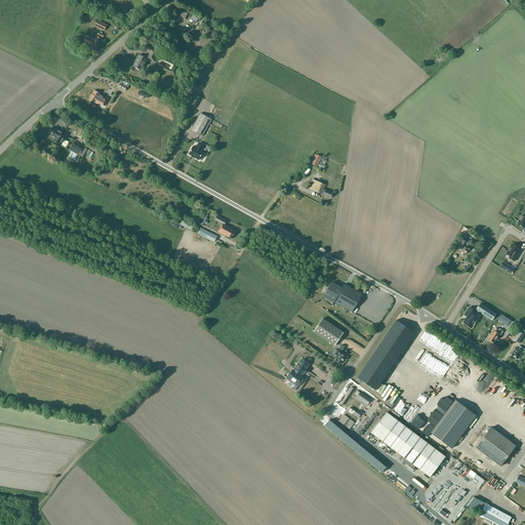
[(180,9),(177,14),(186,19),(189,13),(180,9)]
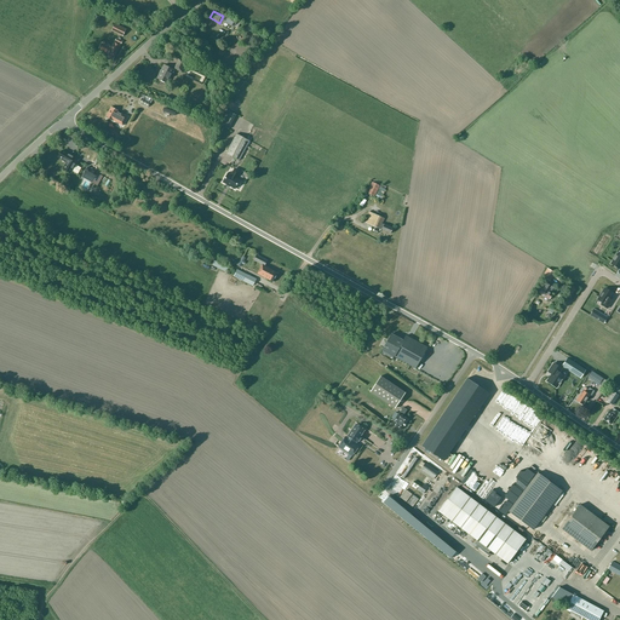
[(237,21),(229,16),(225,22),(234,27),(237,21)]
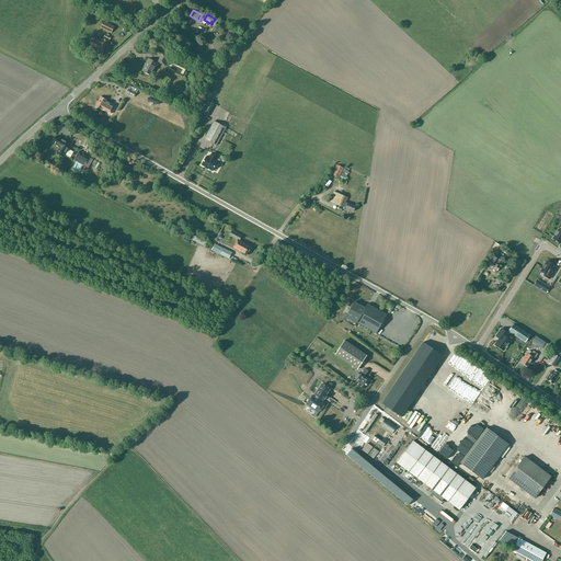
[(104,21),(101,29),(111,33),(114,26),(104,21)]
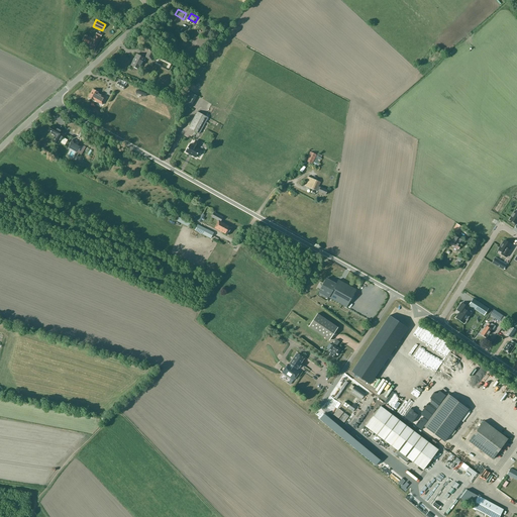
[(84,36),(82,40),(89,44),(88,45),(90,46),(89,47),(94,49),(95,47),(101,36),(102,34),(97,31),(93,38),(87,35),(86,37),(84,36)]
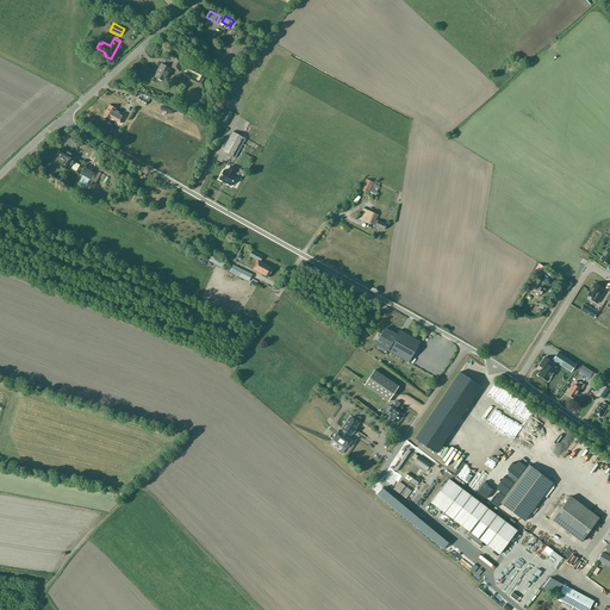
[(176,58),(172,67),(179,70),(184,62),(176,58)]
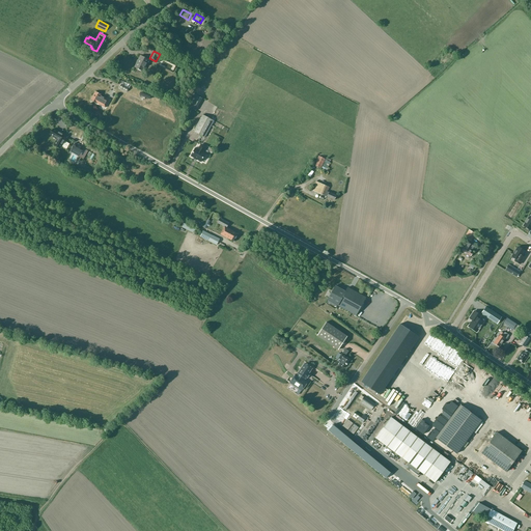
[(145,67),(147,63),(148,64),(149,60),(140,56),(135,67),(144,72),(146,68),(145,67)]
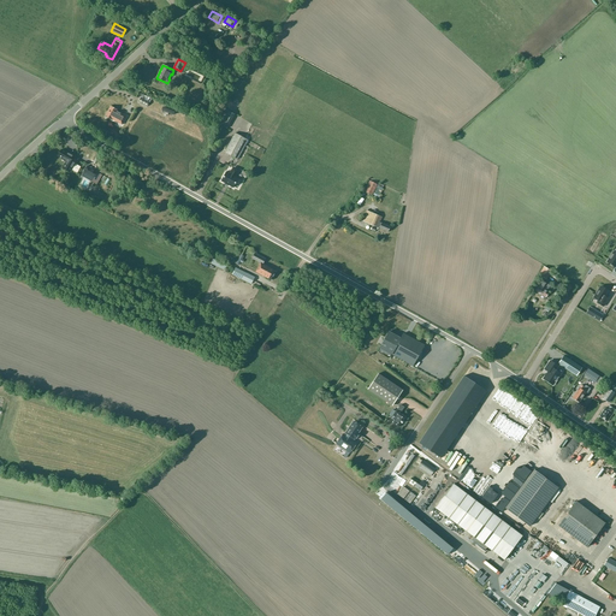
[(152,99),(142,95),(138,102),(147,107),(152,99)]
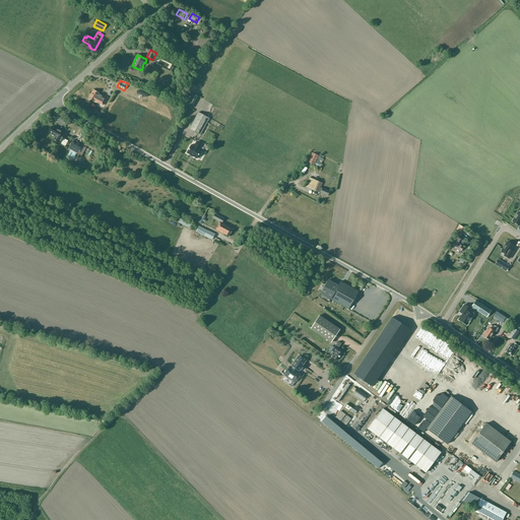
[(103,105),(107,98),(99,93),(100,92),(93,89),(88,98),(94,102),(94,101),(103,105)]
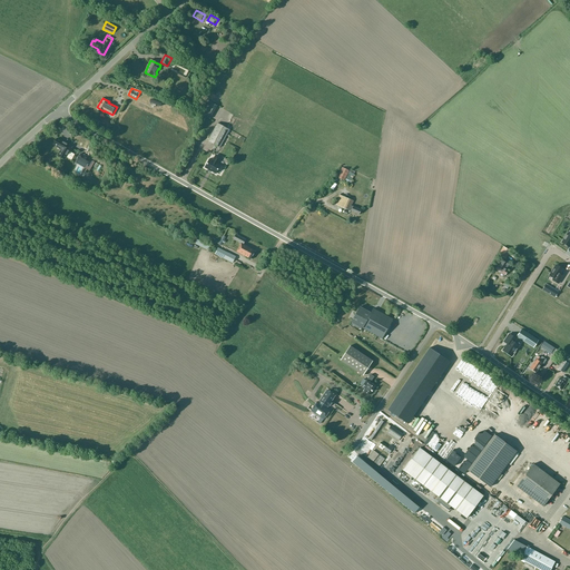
[(205,114),(216,119),(222,107),(210,101),(205,114)]
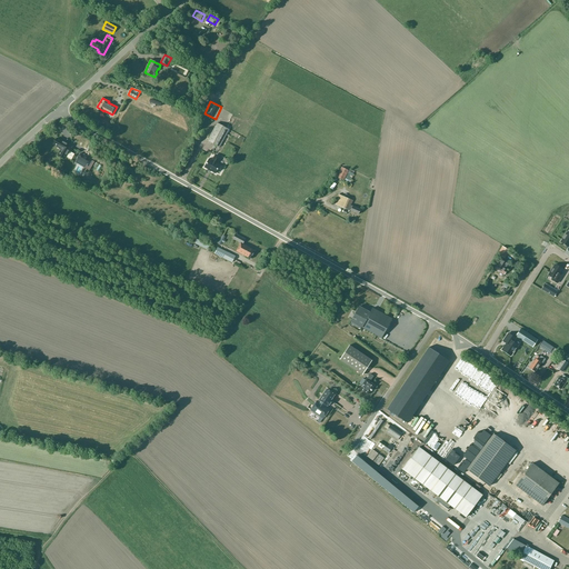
[(229,129),(217,122),(207,140),(219,147),(229,129)]
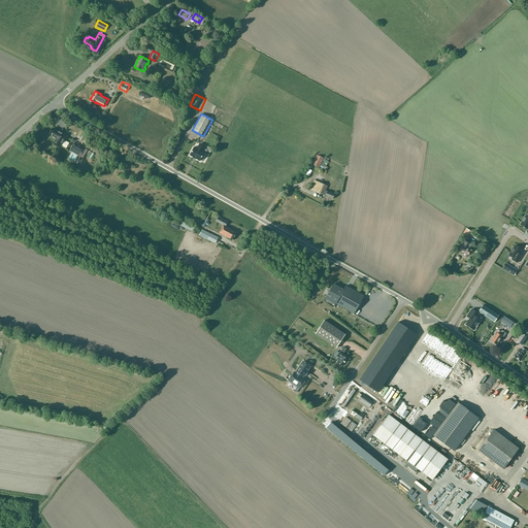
[(57,131),(53,129),(50,134),(54,136),(53,136),(57,138),(54,144),(59,147),(66,136),(57,130),(57,131)]
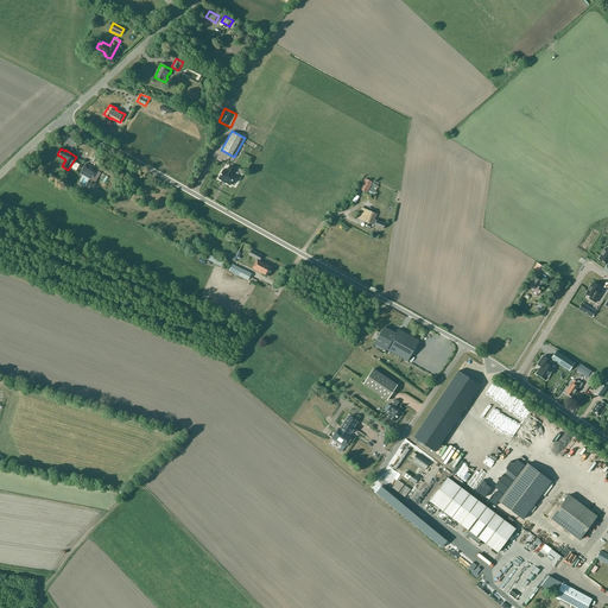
[(90,178),(93,176),(96,170),(86,164),(82,170),(86,172),(83,175),(90,178)]
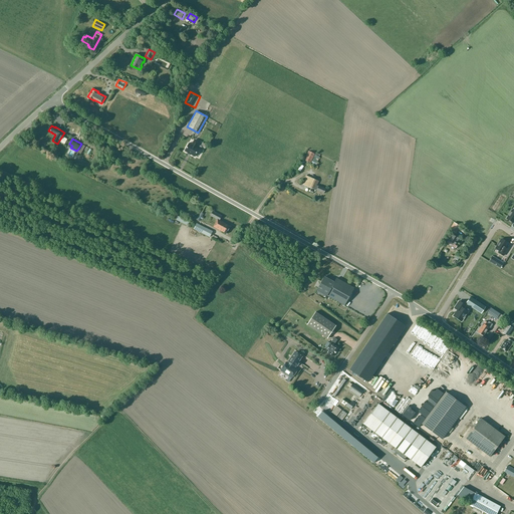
[(194,141),(191,146),(189,144),(185,151),(195,157),(199,150),(196,148),(199,144),(194,141)]
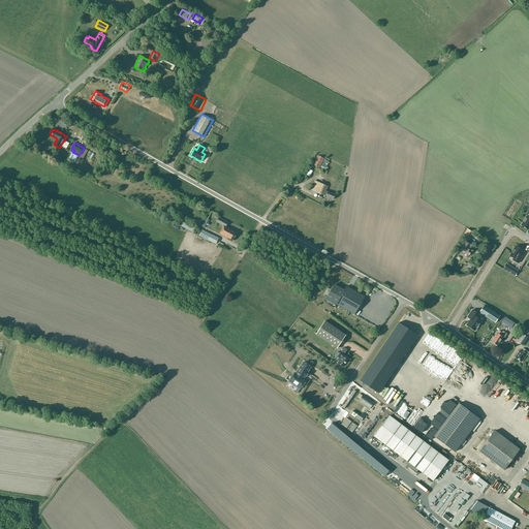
[(317,155),(316,157),(313,164),(319,167),(323,158),(317,155)]
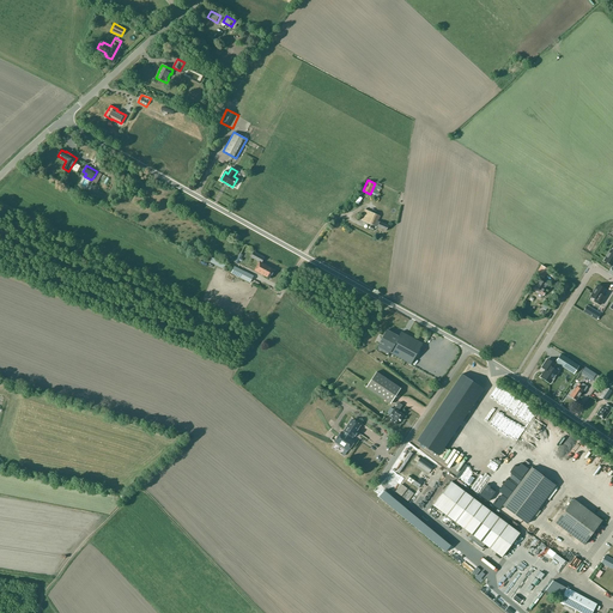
[(371,225),(371,224),(386,231),(388,225),(377,222),(380,216),(365,210),(360,220),(371,225)]
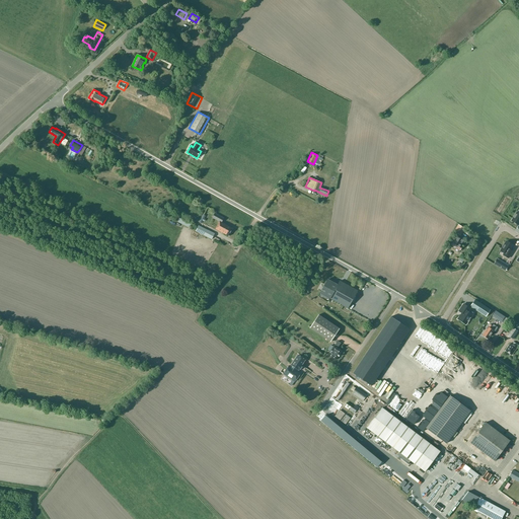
[(221,222),(224,218),(215,213),(212,218),(219,222),(216,228),(223,231),(223,232),(228,235),(231,228),(226,226),(223,224),(223,223),(221,222)]
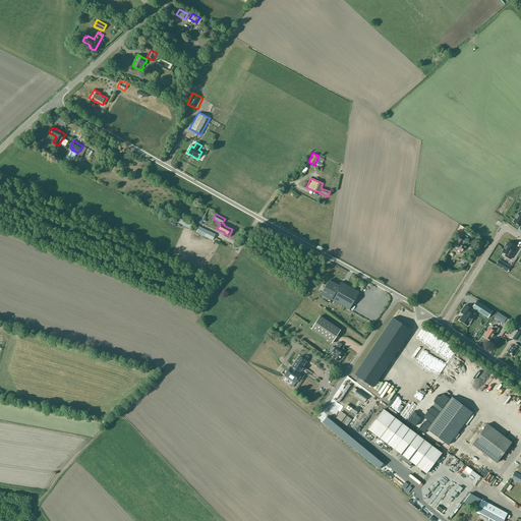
[(177,218),(175,221),(189,228),(191,224),(188,223),(188,222),(180,219),(177,218)]
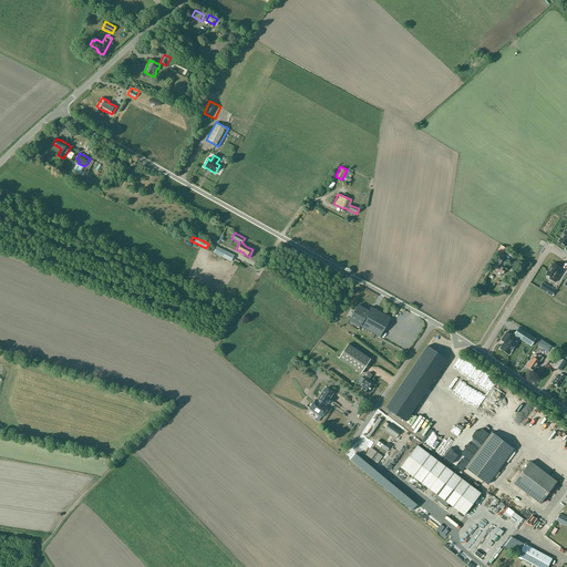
[(496,253),(502,257),(507,249),(501,245),(496,253)]
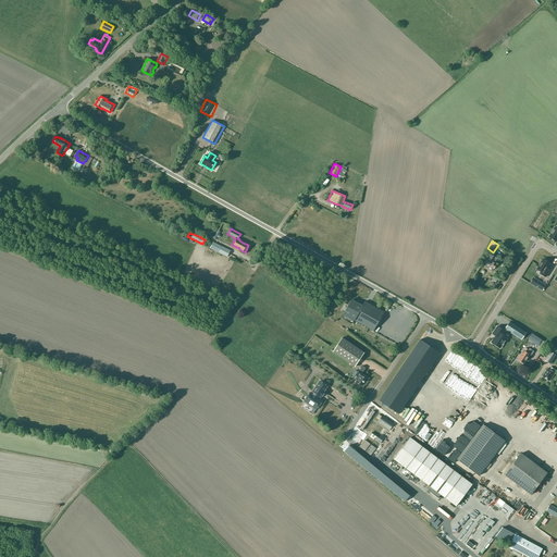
[(210,248),(227,257),(231,251),(213,243),(210,248)]
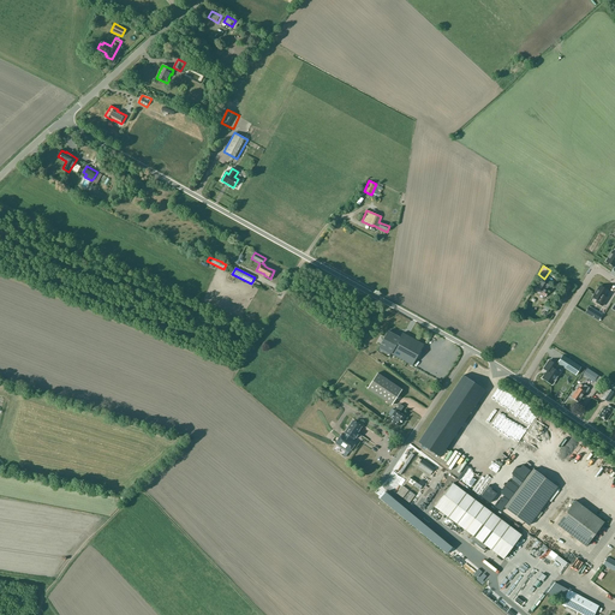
[(541,280),(533,290),(539,293),(538,296),(538,297),(542,299),(543,298),(544,297),(545,297),(548,292),(545,291),(549,285),(541,280)]
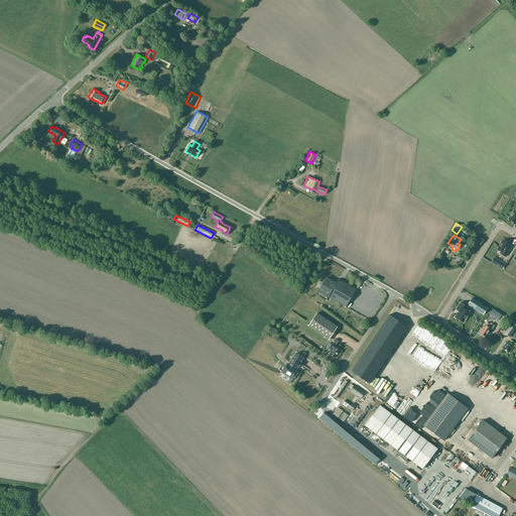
[(503,240),(497,250),(501,252),(500,254),(505,257),(509,250),(506,248),(509,244),(503,240)]
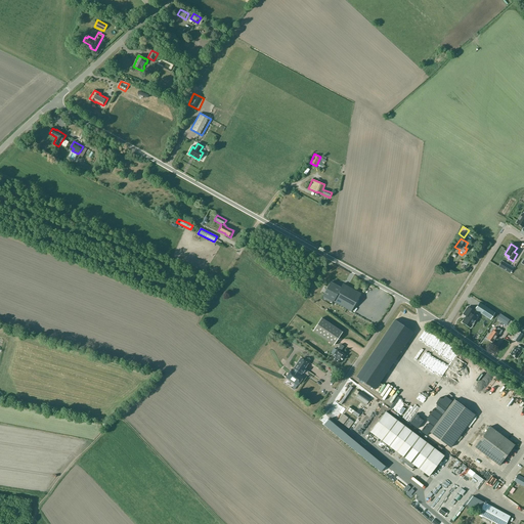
[(498,266),(510,273),(513,268),(501,261),(498,266)]
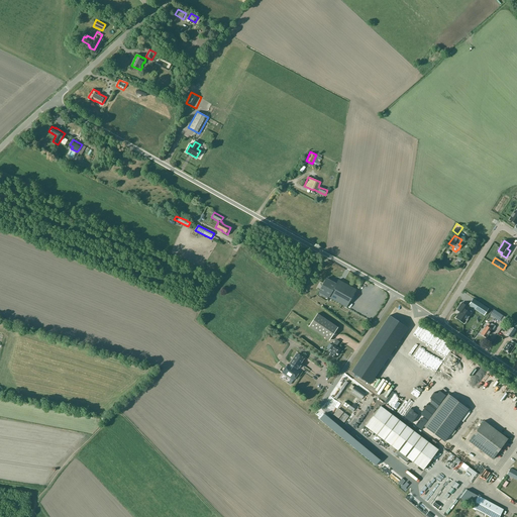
[(318,292),(328,297),(336,284),(326,278),(318,292)]
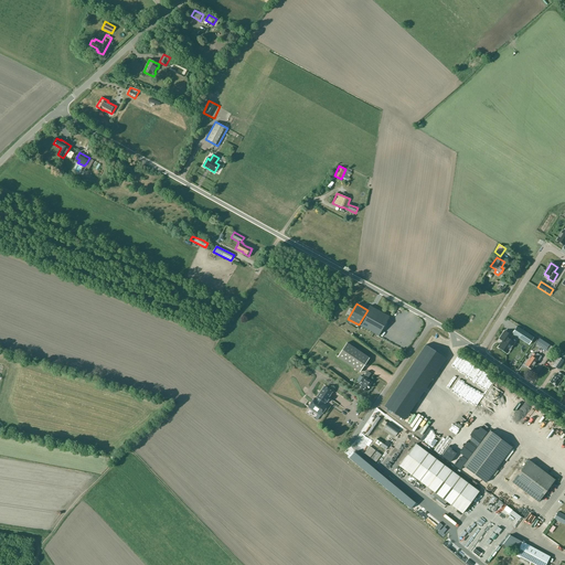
[(359,324),(379,336),(390,317),(370,306),(368,310),(359,324)]
